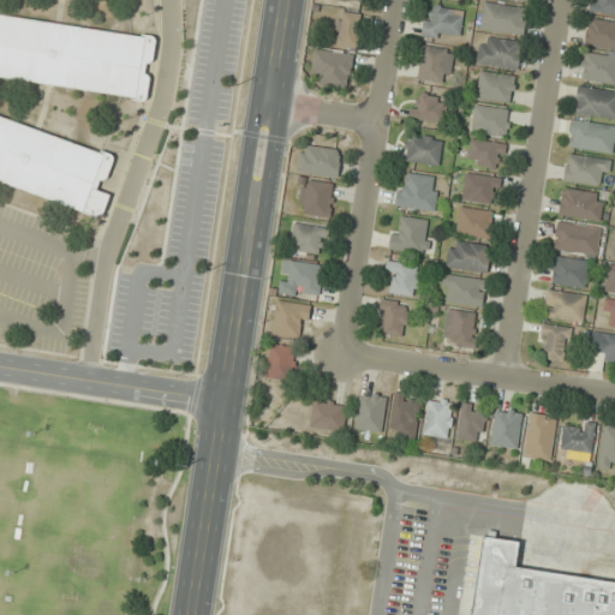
[(0,0),(0,13),(141,36),(141,34),(142,34),(153,35),(154,36),(155,37),(155,39),(155,41),(153,59),(153,60),(151,63),(150,63),(149,64),(148,64),(145,64),(145,67),(145,71),(145,73),(147,73),(149,75),(149,76),(150,77),(147,97),(145,100),(144,101),(143,102),(142,102),(139,101),(131,100),(131,97),(0,76),(0,115),(100,153),(100,150),(101,150),(112,154),(112,155),(113,156),(113,159),(113,161),(107,178),(106,179),(105,180),(102,180),(101,180),(100,180),(96,189),(111,195),(105,212),(103,213),(101,215),(100,216),(97,218),(95,218),(91,216),(82,213),(82,212),(0,180),(0,0)]
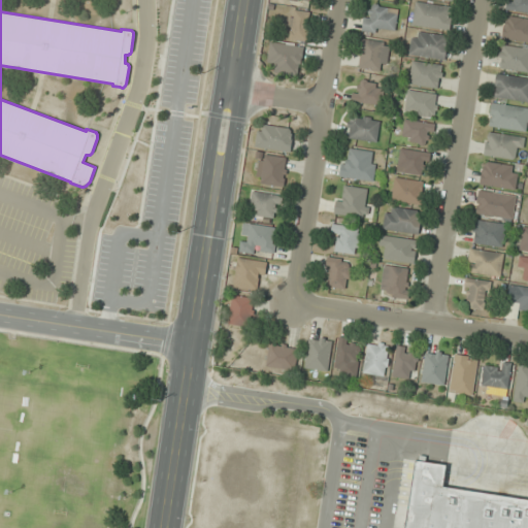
[(527,0),(508,0),(507,10),(527,12),(527,0)]
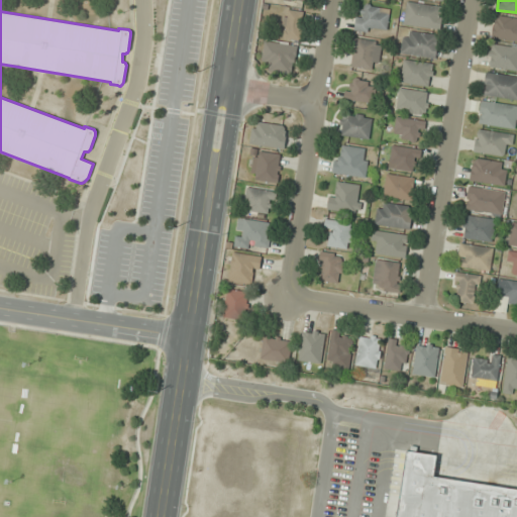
[(404,23),(440,29),(444,8),(408,2),(404,23)]
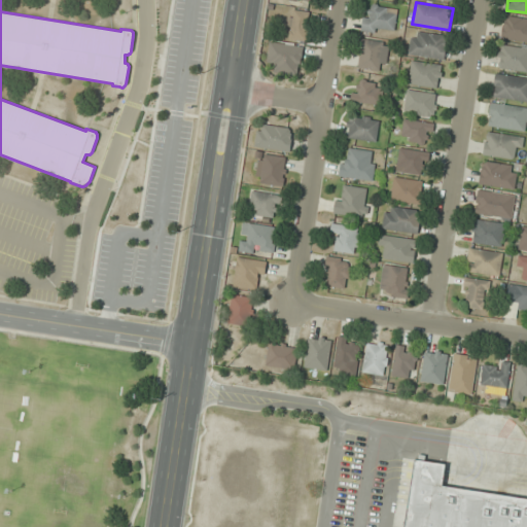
[(396,8),(364,6),(363,32),(395,33),(396,8)]
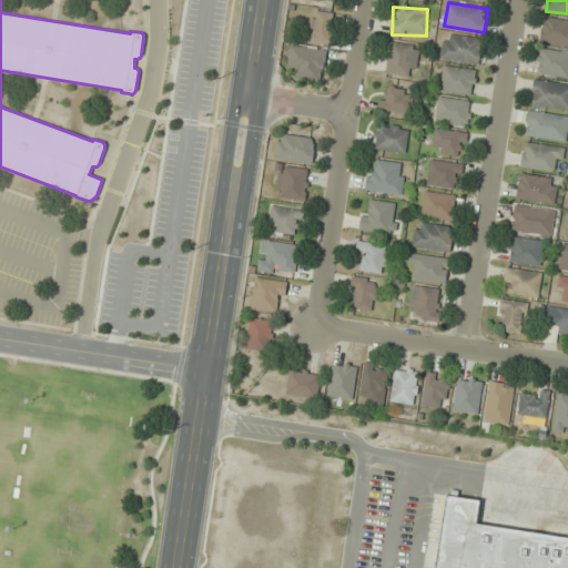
[(333,42),(333,12),(312,12),(312,42),(333,42)]
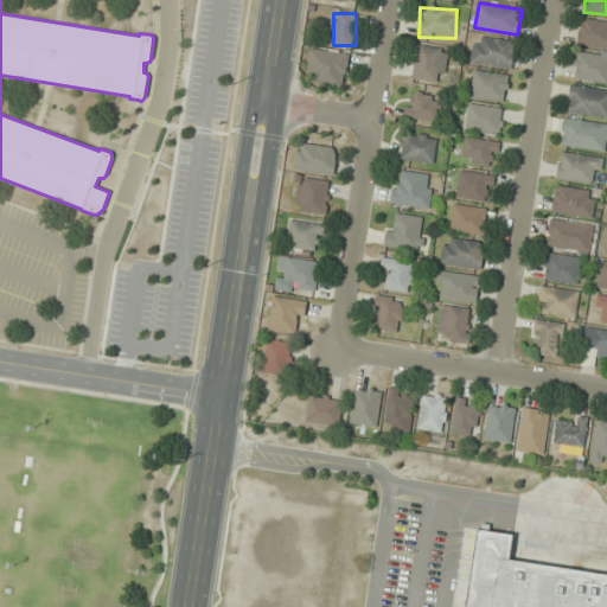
[(606,21),(580,19),(577,45),(606,48),(606,21)]
